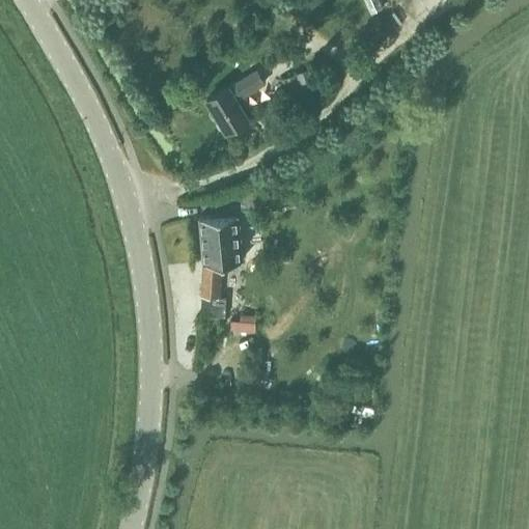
[(254,72),(227,88),(234,101),(262,84),(254,72)]
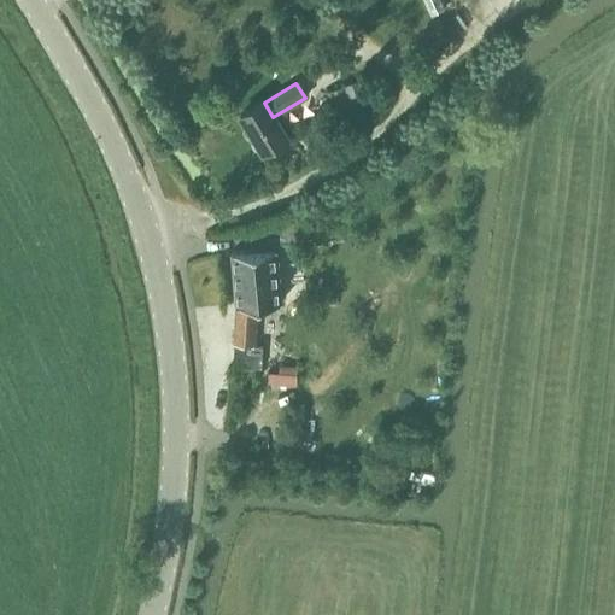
[(263,101),(238,117),(251,139),(249,145),(252,151),(259,152),(261,154),(286,139),(273,117),(264,103),(263,101)]
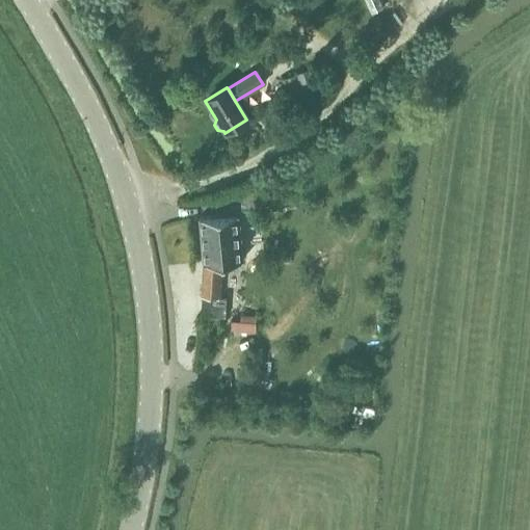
[(235,216),(199,219),(200,230),(202,265),(238,262),(237,247),(238,247),(235,216)]
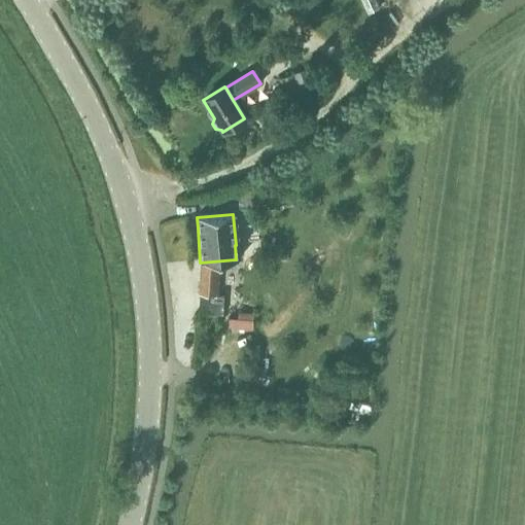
[(219,268),(202,267),(200,294),(217,296),(219,268)]
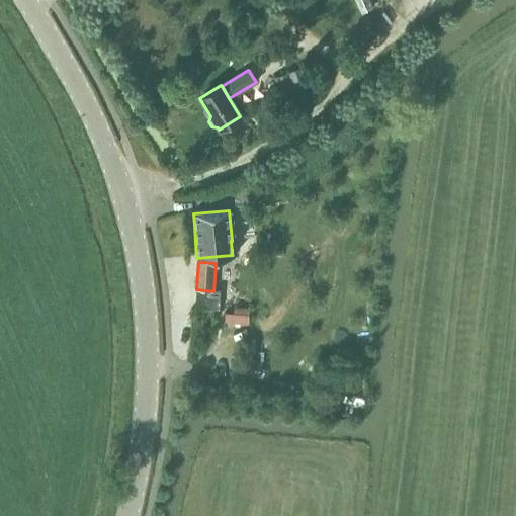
[(235,316),(225,316),(225,323),(248,324),(249,311),(235,310),(235,316)]
